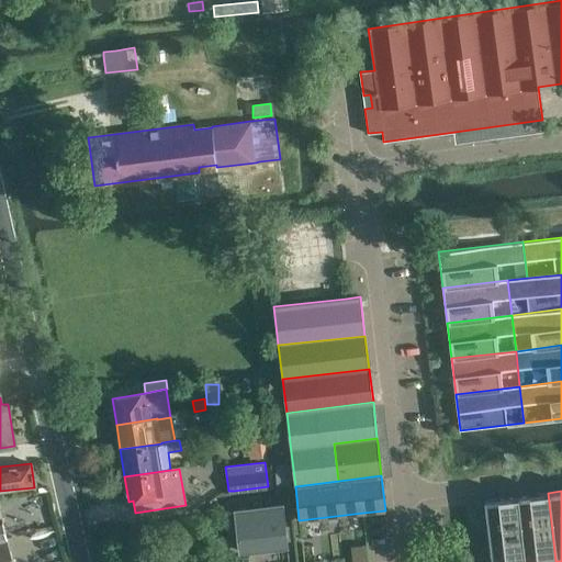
[(555,561),(548,493),(517,497),(524,561),(555,561)]
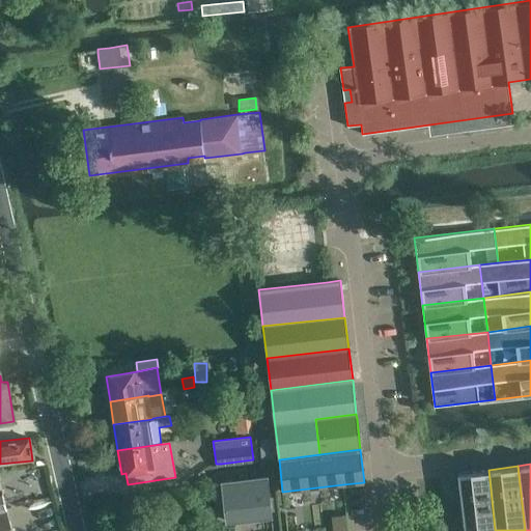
[(495,530),(488,470),(457,473),(464,530),(495,530)]
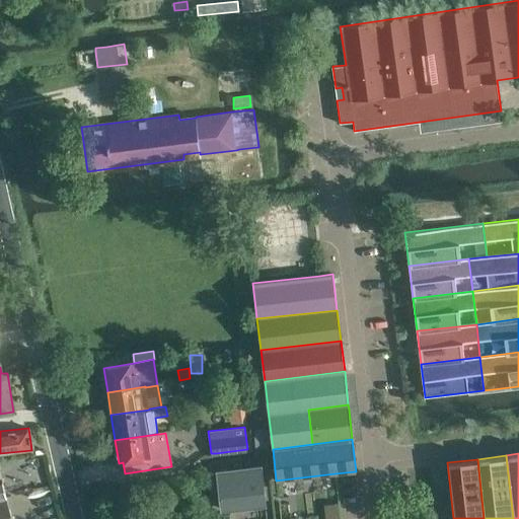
[(261,466),(217,471),(221,509),(266,504),(261,466)]
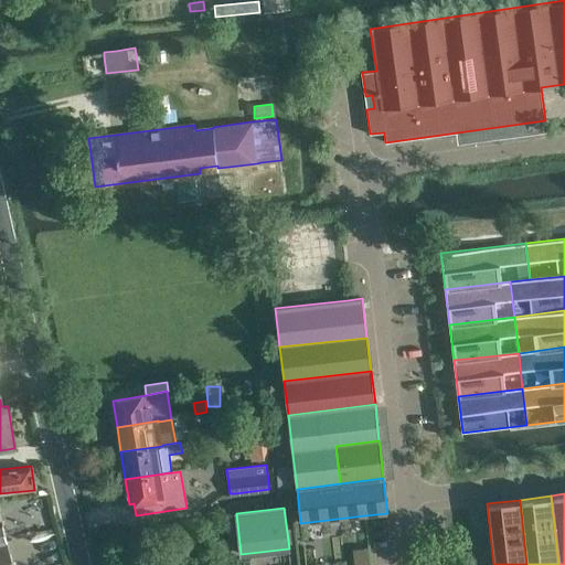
[(0,564),(13,564),(7,542),(0,543),(0,564)]
